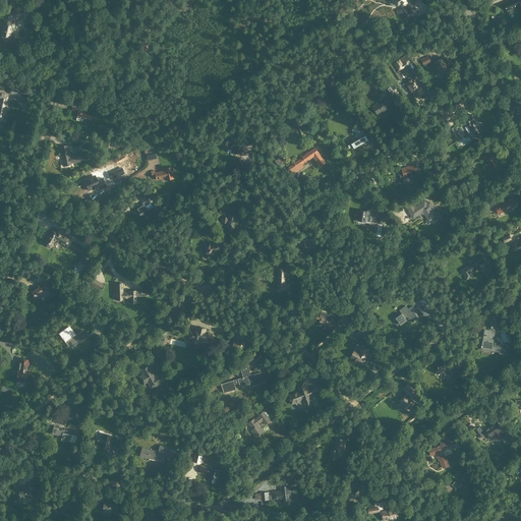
[(395,0),(395,1),(398,5),(399,4),(402,8),(397,12),(403,19),(404,19),(405,18),(413,12),(410,8),(409,8),(407,5),(408,4),(409,3),(406,0),(395,0)]
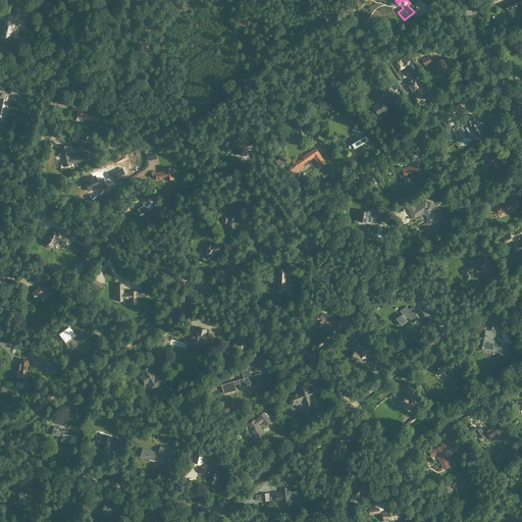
[(521,0),(512,0),(505,3),(508,11),(518,6),(520,11),(521,10),(521,0)]
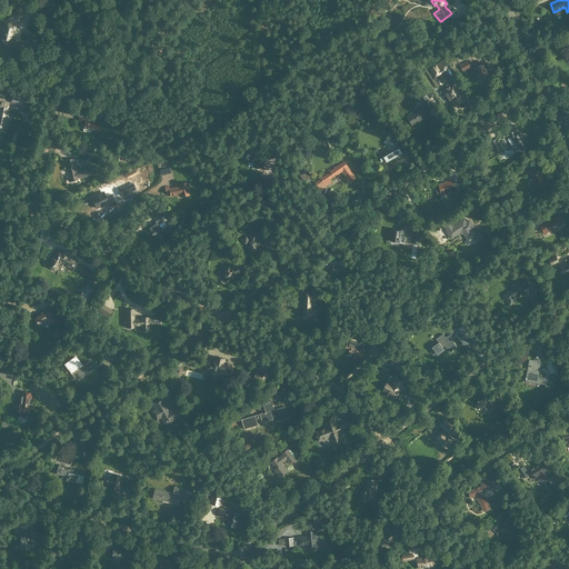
[(6,23),(2,38),(0,39),(0,40),(0,41),(1,42),(0,43),(11,47),(12,41),(10,40),(12,30),(15,31),(16,26),(16,23),(17,22),(18,21),(22,16),(17,10),(11,16),(15,19),(13,20),(12,22),(12,25),(6,23)]
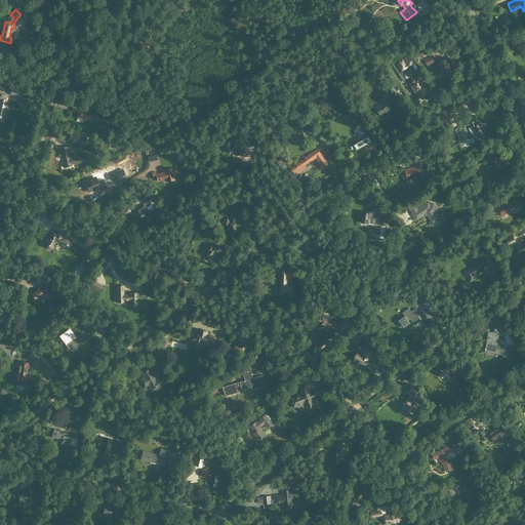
[(425,64),(426,63),(428,66),(429,66),(436,62),(433,56),(428,58),(428,57),(423,59),(425,61),(422,61),(425,64)]
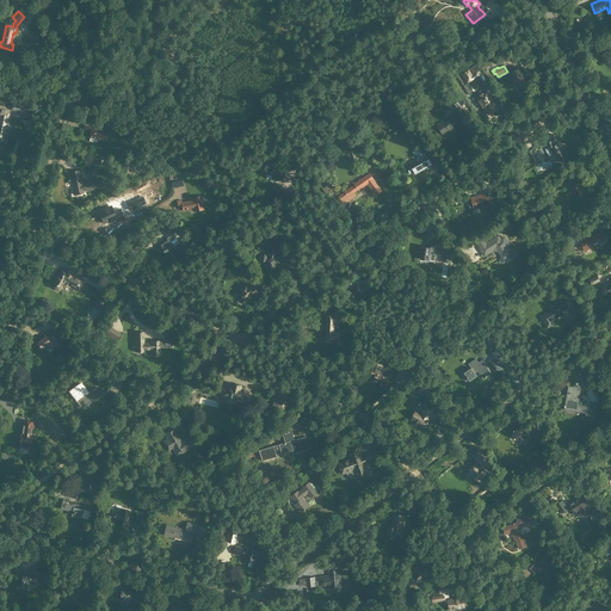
[(510,76),(512,75),(518,87),(526,82),(519,68),(514,71),(514,69),(507,73),(510,76)]
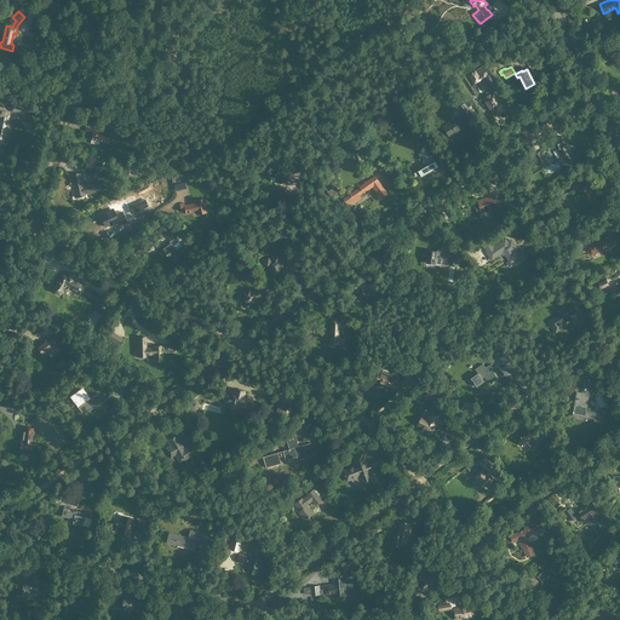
[(469,75),(475,84),(487,76),(484,73),(480,76),(476,70),(469,75)]
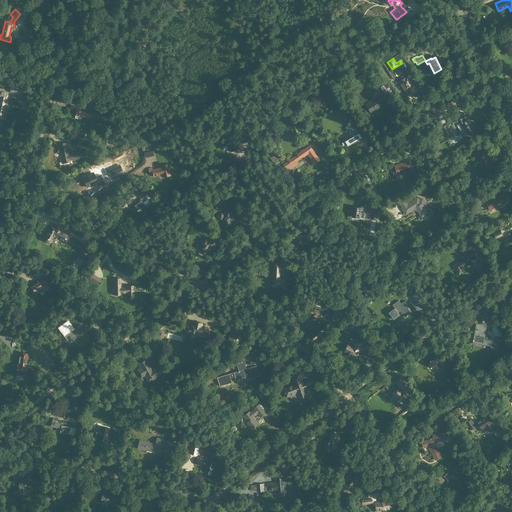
[(418,90),(414,83),(411,79),(409,75),(399,81),(404,90),(405,89),(410,96),(418,90)]
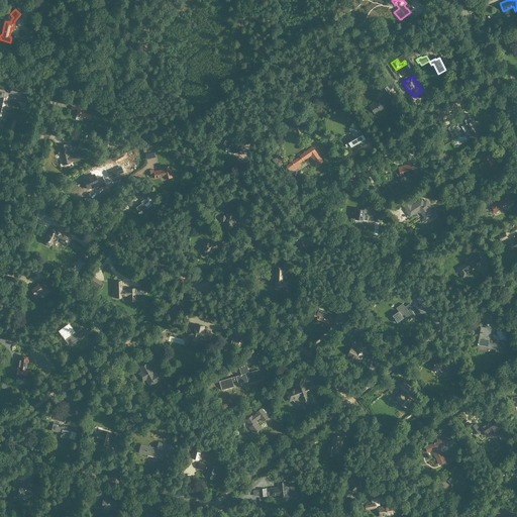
[(375,102),(370,106),(373,110),(378,106),(381,110),(391,103),(389,100),(394,96),(392,92),(388,86),(382,91),(386,96),(376,103),(375,102)]
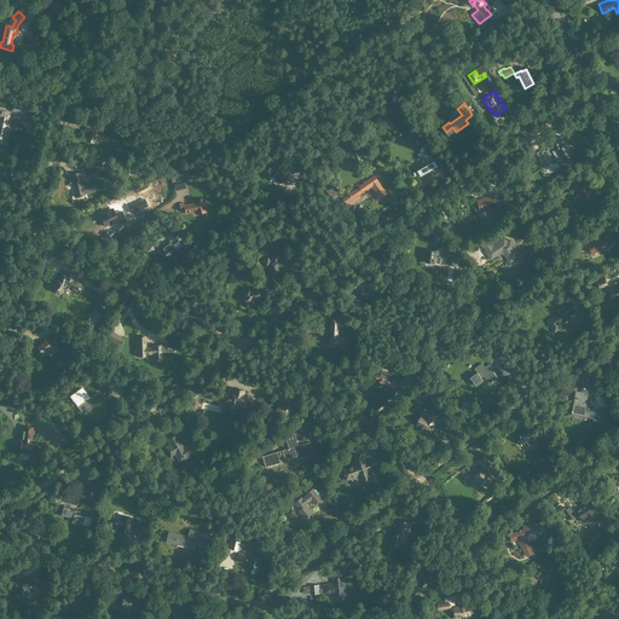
[(25,106),(13,104),(12,111),(24,114),(25,106)]
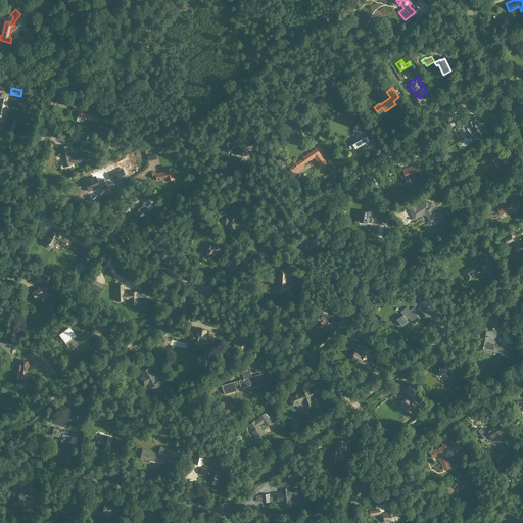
[(83,123),(84,120),(90,122),(89,124),(94,126),(96,120),(91,119),(92,113),(82,110),(82,109),(73,107),(72,110),(79,112),(77,117),(78,117),(77,121),(83,123)]
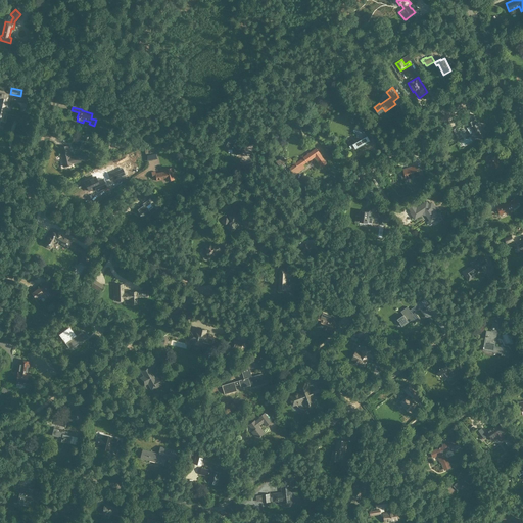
[(474,121),(468,124),(473,133),(476,132),(477,134),(478,136),(480,139),(485,137),(483,133),(485,133),(482,128),(483,128),(481,124),(480,125),(478,122),(475,124),(474,121)]
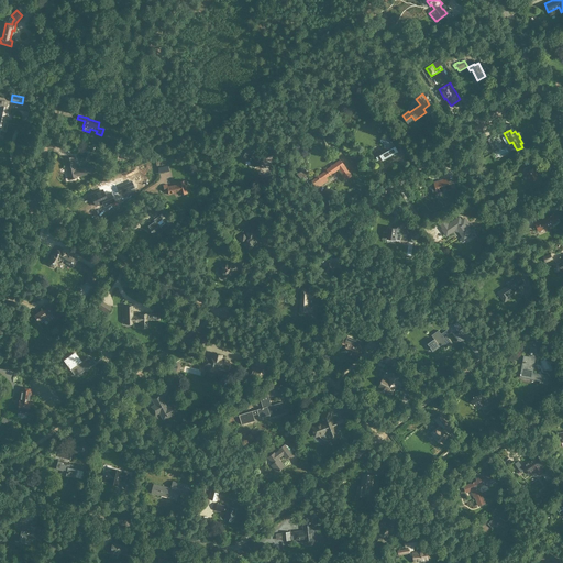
[(376,157),(378,161),(382,158),(384,161),(394,155),(395,156),(399,154),(395,147),(393,144),(388,135),(382,140),(387,151),(376,157)]
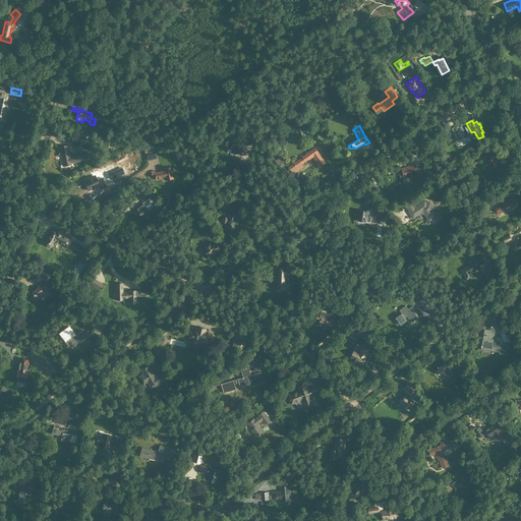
[(455,127),(449,130),(453,138),(459,135),(455,127)]
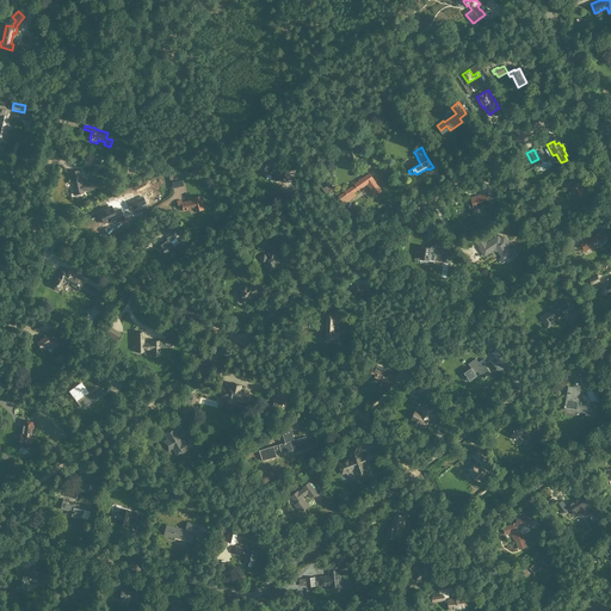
[(273,164),(269,166),(267,166),(266,167),(265,168),(265,170),(265,171),(265,172),(266,173),(267,174),(269,174),(270,174),(272,174),(272,176),(272,179),(273,179),(276,180),(277,181),(283,177),(282,176),(288,171),(283,165),(281,167),(282,168),(281,170),(278,166),(277,165),(276,164),(273,164)]
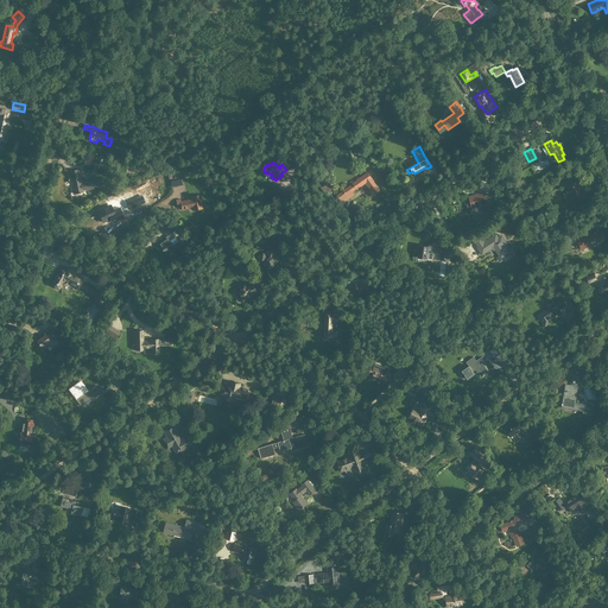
[(101,179),(82,184),(78,170),(70,172),(75,194),(83,192),(83,191),(102,187),(101,179)]
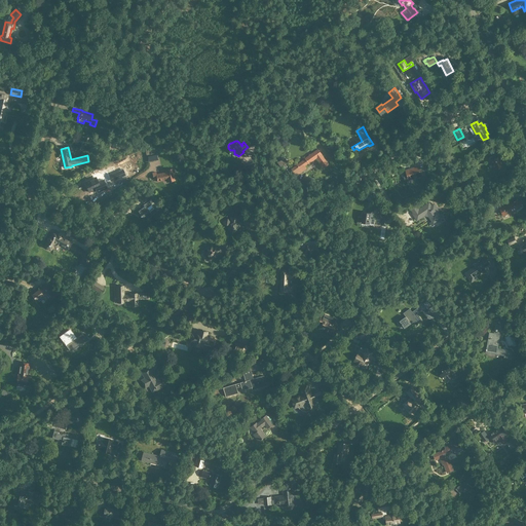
[(305,159),(297,165),(291,168),(297,177),(306,168),(305,166),(308,163),(309,163),(317,158),(323,164),(322,164),(324,168),(329,164),(322,155),(322,154),(318,150),(311,155),(311,154),(309,155),(310,156),(306,159),(305,159)]
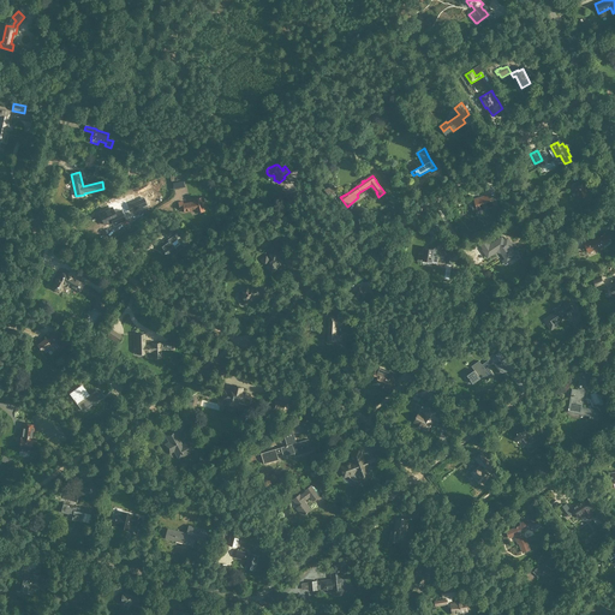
[(181,193),(190,191),(187,183),(180,185),(181,193)]
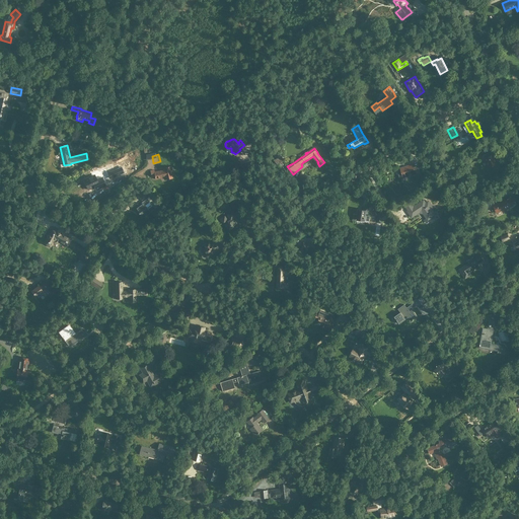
[(497,164),(494,157),(493,154),(484,158),(486,162),(487,162),(489,168),(497,164)]
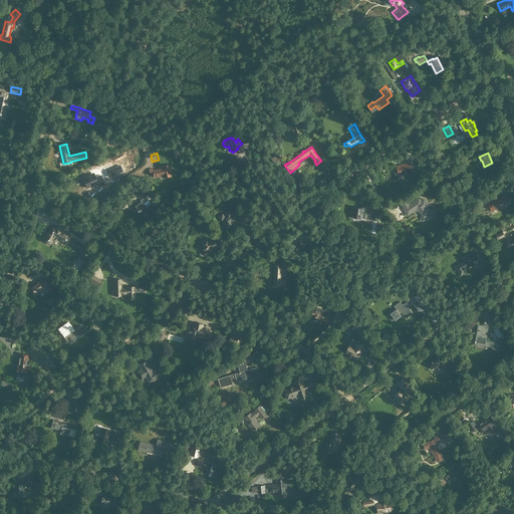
[(282,159),(278,154),(271,159),(275,164),(282,159)]
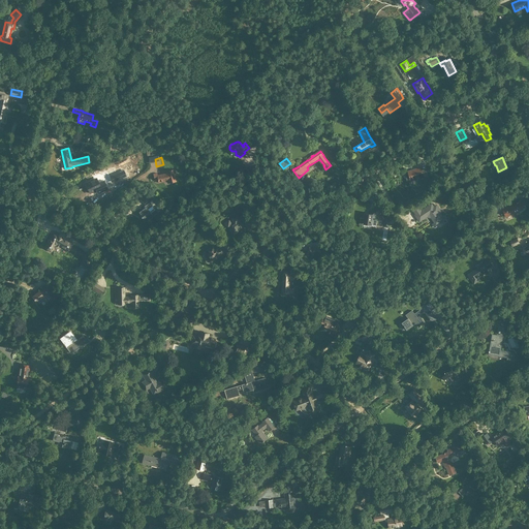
[(418,172),(417,168),(408,172),(411,181),(429,176),(427,169),(422,170),(418,172)]
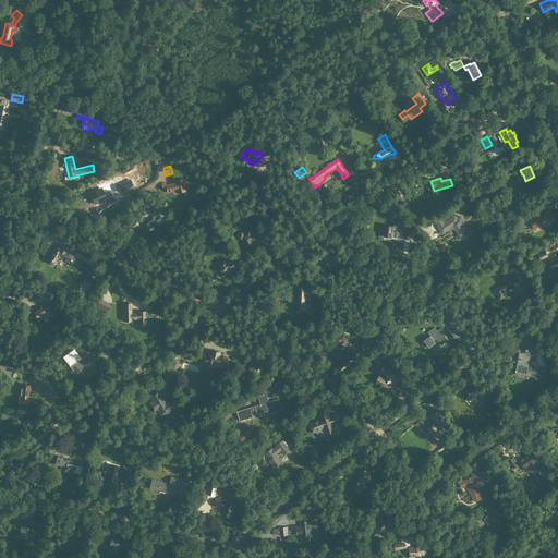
[(131,180),(118,185),(119,189),(118,190),(120,192),(134,185),(131,180)]
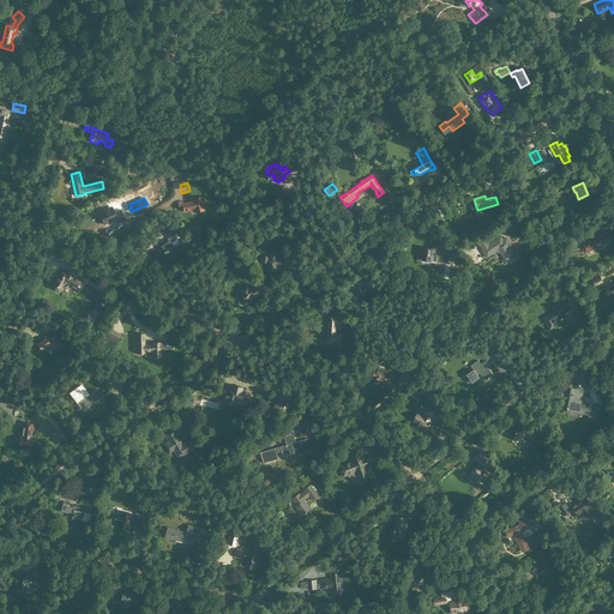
[(182,202),(179,203),(180,210),(184,209),(184,212),(194,210),(196,214),(204,211),(202,198),(193,199),(193,202),(182,204),(182,202)]
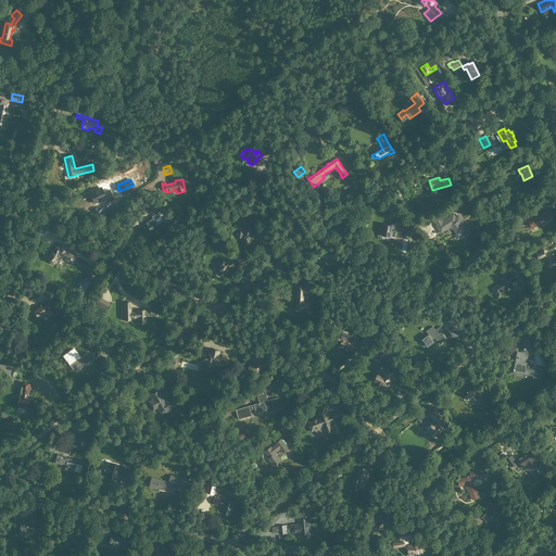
[(90,193),(95,202),(93,202),(95,204),(101,201),(102,204),(113,200),(110,191),(103,193),(101,188),(90,193)]
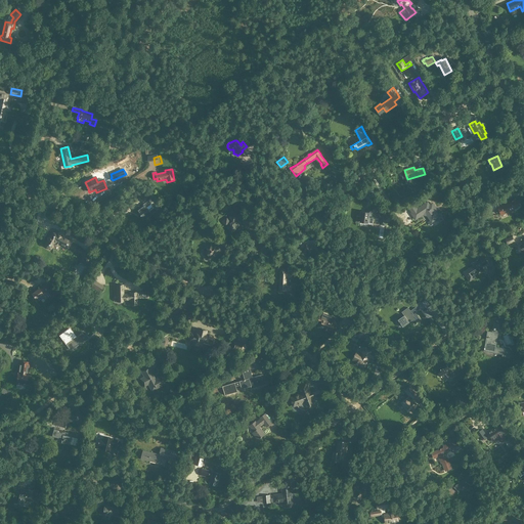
[(518,207),(517,207),(519,206),(518,202),(516,202),(515,200),(497,208),(500,215),(508,212),(508,213),(514,210),(514,209),(518,207)]
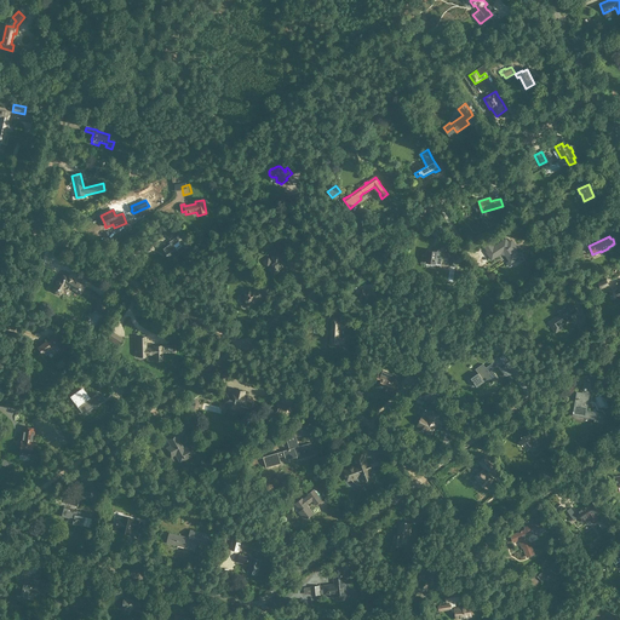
[(185,250),(176,237),(161,248),(166,254),(166,256),(170,260),(176,257),(179,254),(179,253),(185,250)]
